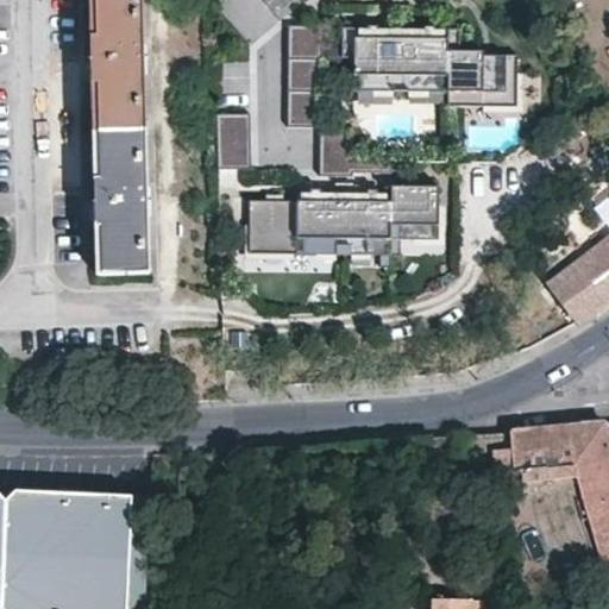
[(140,0),(88,0),(90,49),(95,188),(99,270),(149,269),(140,0)]
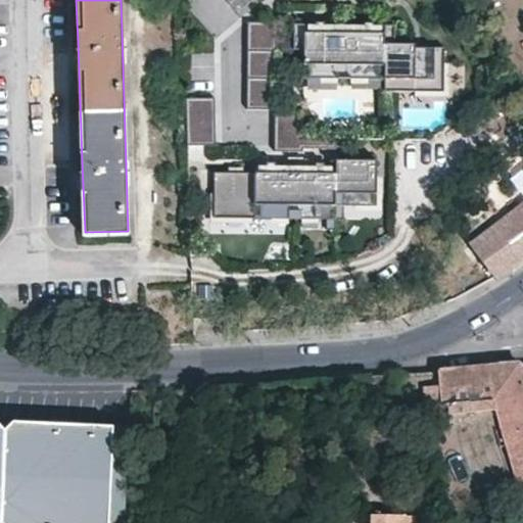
[(305,145),(339,145),(339,132),(305,132),(305,106),(279,105),(279,20),(250,19),(250,107),(277,107),(277,149),(305,149),(305,145)]
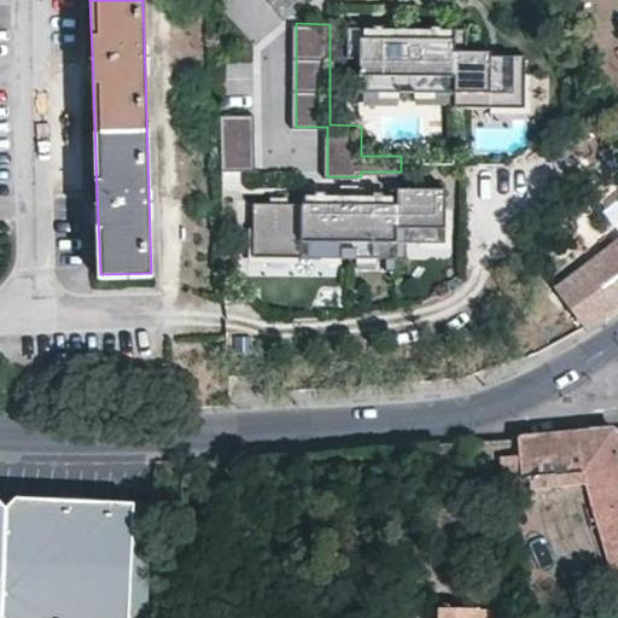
[(361,89),(456,91),(458,36),(445,36),(445,25),(436,25),(435,36),(365,36),(366,27),(351,27),(350,57),(362,57),(361,89)]
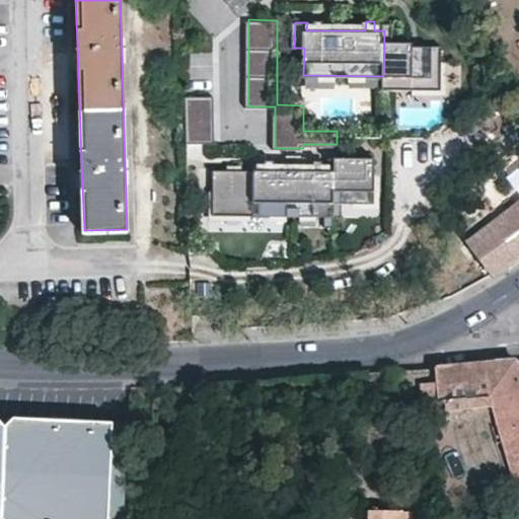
[(383,76),(383,88),(442,89),(443,45),(414,44),(414,43),(394,42),(394,22),(385,22),(385,31),(384,30),(383,76)]
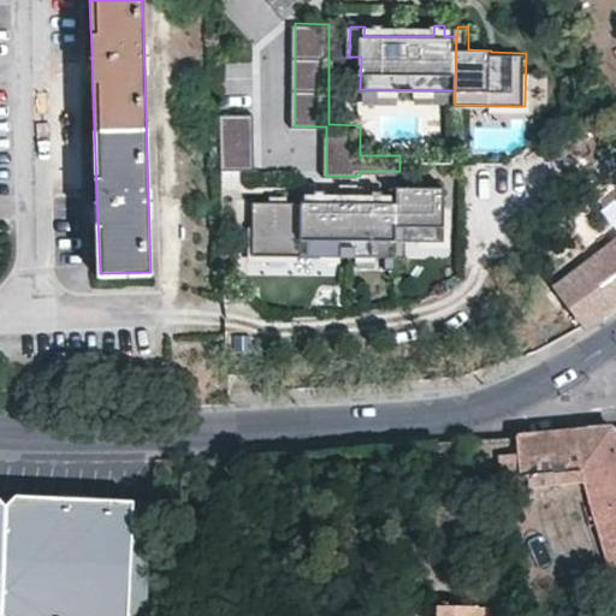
[(224,112),(225,167),(260,167),(259,111),(224,112)]
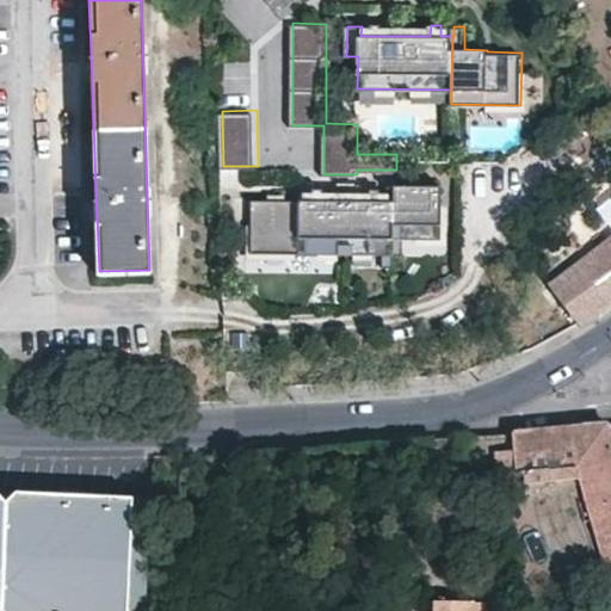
[(318,197),(255,197),(255,252),(387,251),(387,263),(397,263),(397,250),(407,250),(407,234),(446,234),(446,180),(399,180),(399,197),(386,197),(386,185),(375,185),(375,197),(328,197),(328,185),(318,185),(318,197)]
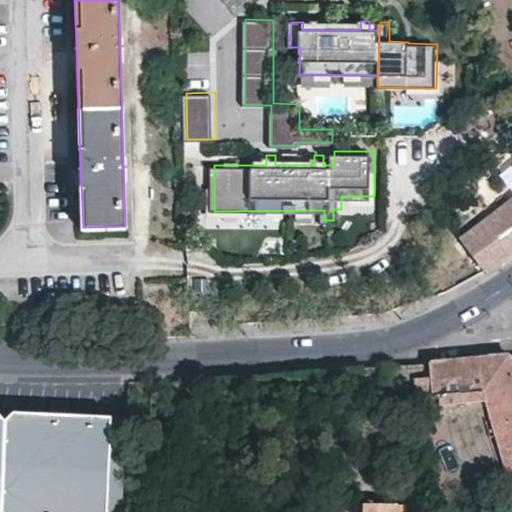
[(511,193),(458,235),(486,272),(496,265),(511,252),(511,193)]
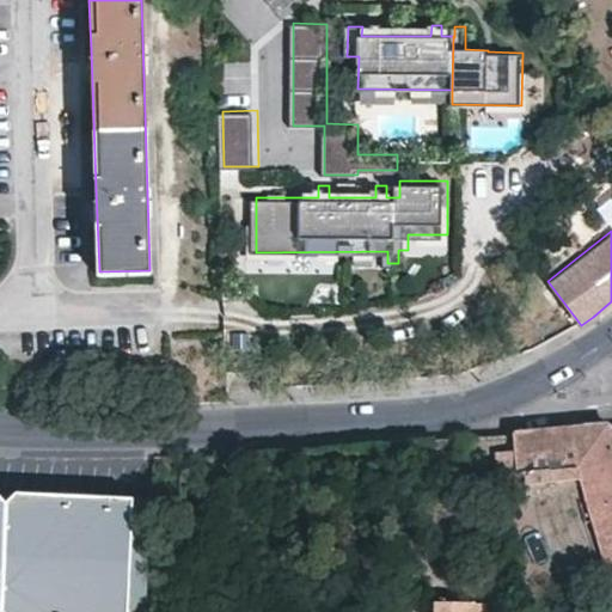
[(324,271),(324,254),(251,252),(251,271),(324,271)]
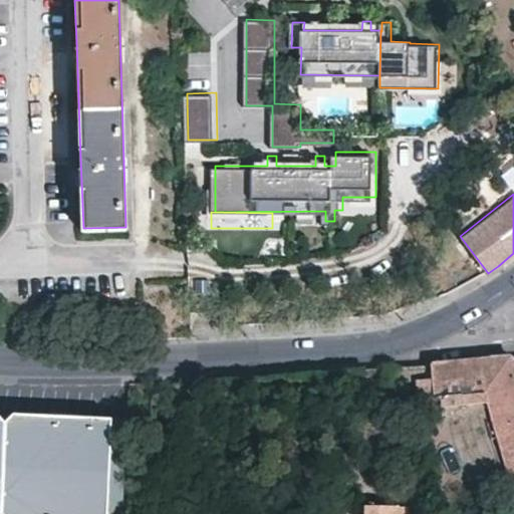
[(513,491),(513,362),(512,355),(490,357),(495,380),(490,382),(494,399),(509,469),(513,491)]
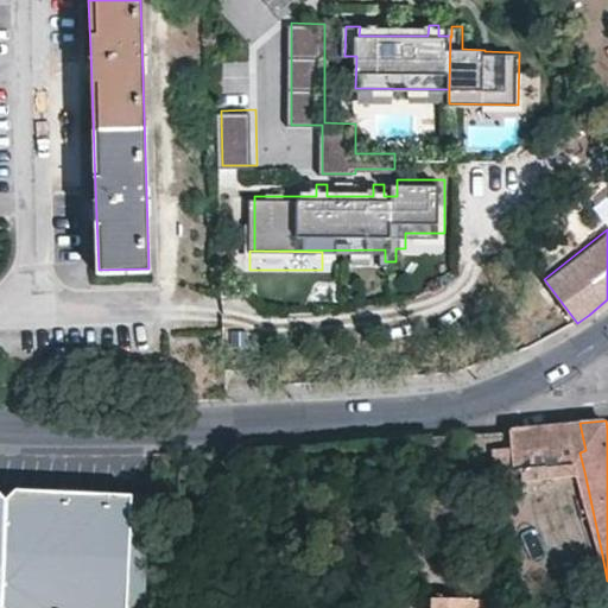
[(586,450),(580,423),(534,428),(511,430),(515,466),(515,468),(521,467),(523,477),(549,475),(584,472),(580,453),(586,450)]
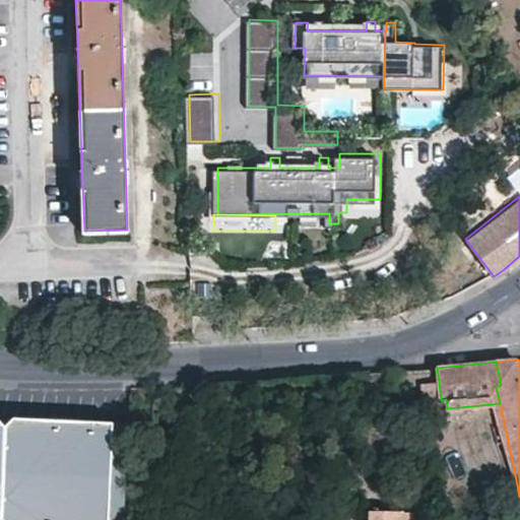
[(470,417),(469,406),(447,408),(448,418),(470,417)]
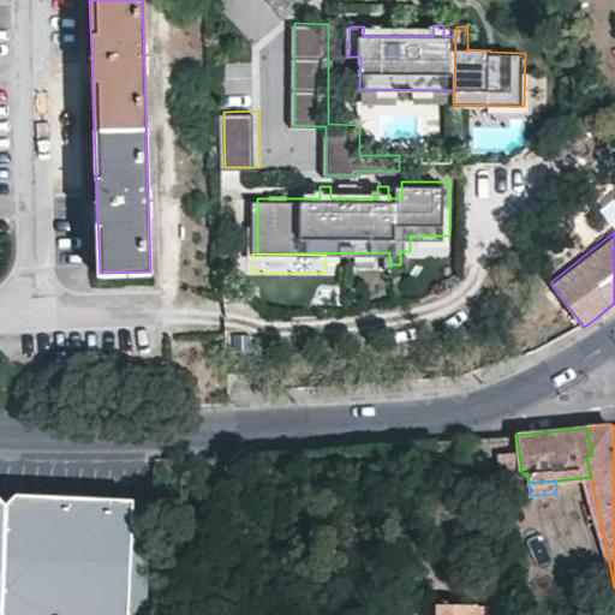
[(145,614),(151,500),(0,493),(0,614),(3,613),(4,614),(145,614)]
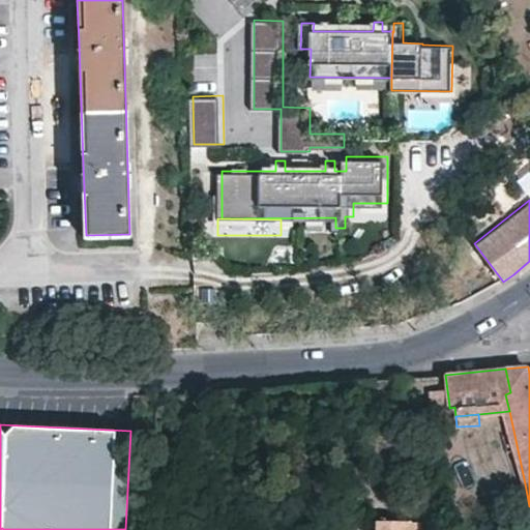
[(409,529),(409,522),(378,521),(375,521),(374,529),(409,529)]
